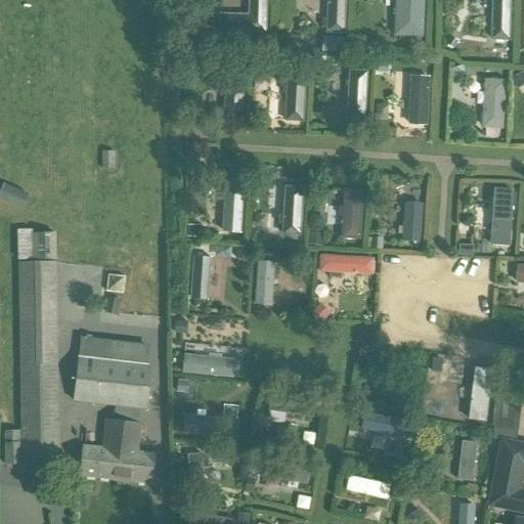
[(220,15),(219,35),(268,37),(268,0),(249,0),(249,16),(220,15)]
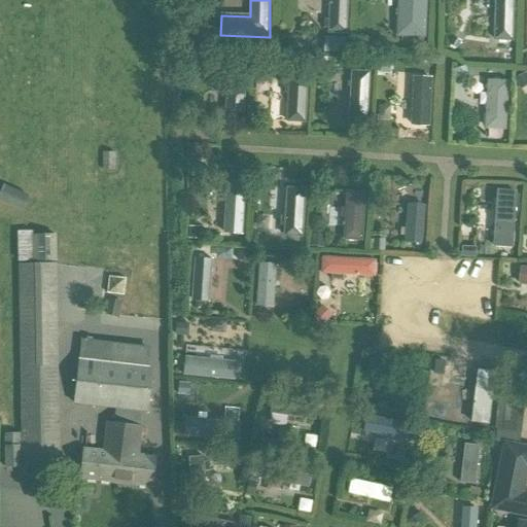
[(324,22),(324,30),(329,31),(328,36),(348,37),(349,0),(329,0),(329,22),(324,22)]
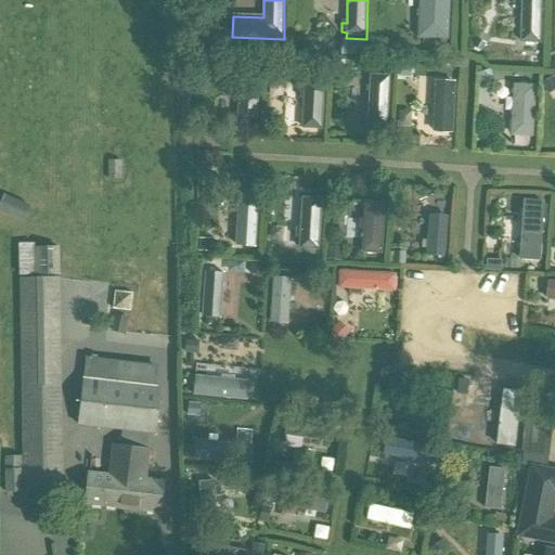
[(420,0),(418,41),(450,42),(451,0),(420,0)]
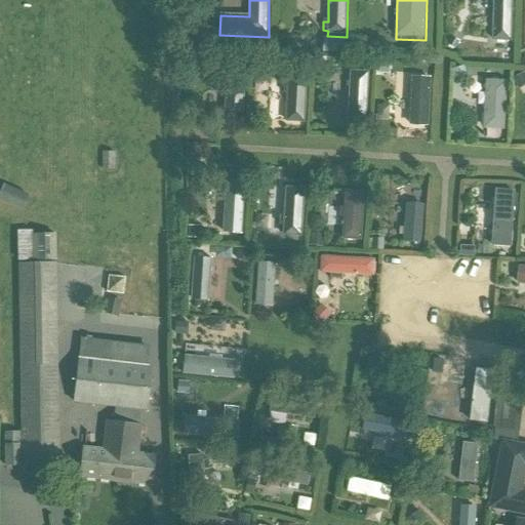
[(493,0),(492,43),(513,43),(514,0),(493,0)]
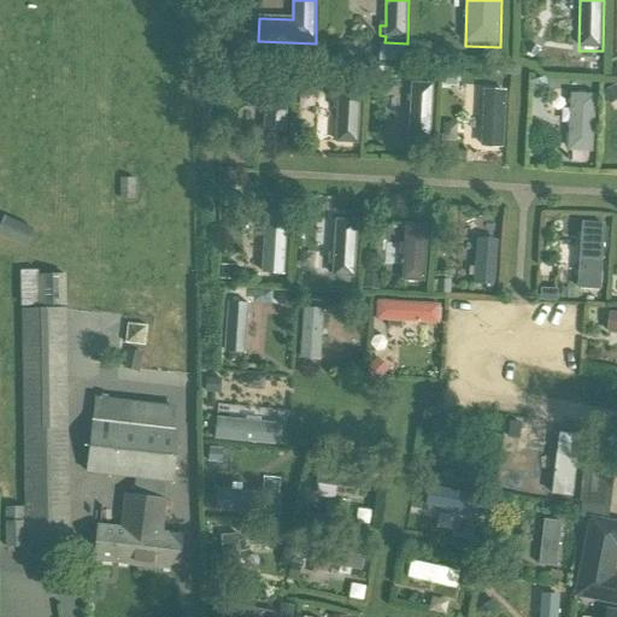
[(457,77),(445,76),(444,89),(456,89),(457,77)]
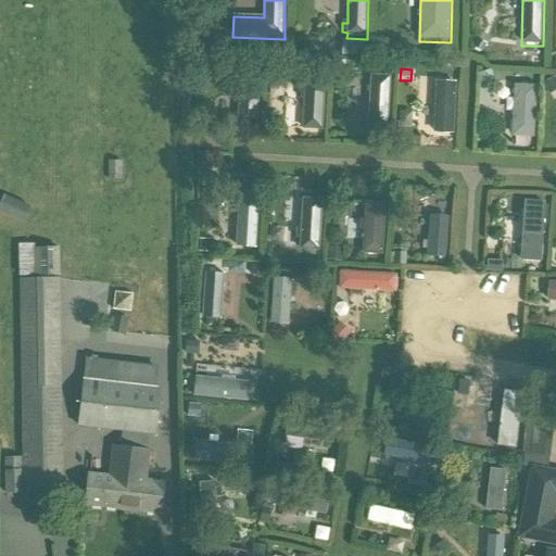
[(281,70),(269,70),(268,81),(281,81),(281,70)]
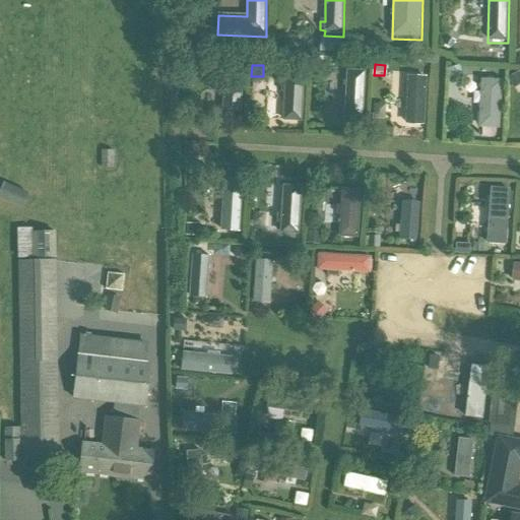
[(450,67),(447,68),(450,78),(460,75),(458,65),(450,67)]
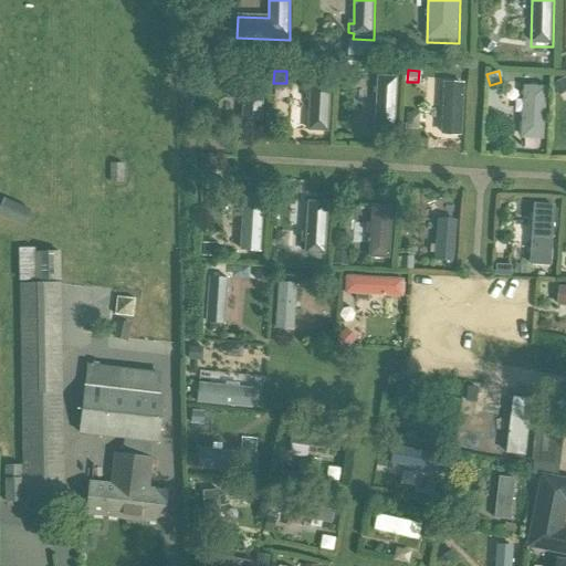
[(239,87),(238,97),(243,97),(241,129),(262,130),(265,77),(244,76),(244,88),(239,87)]
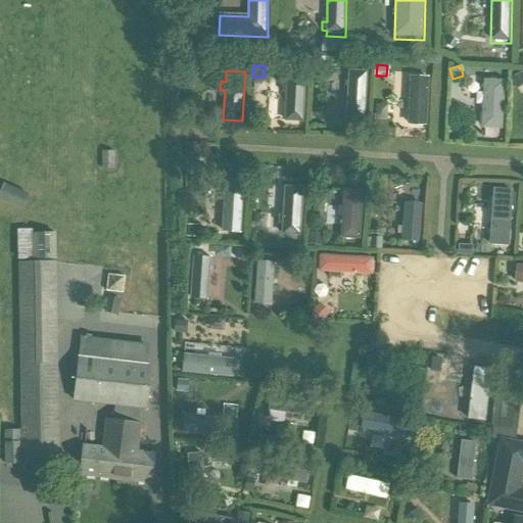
[(522,76),(521,72),(511,78),(516,88),(522,84),(522,76)]
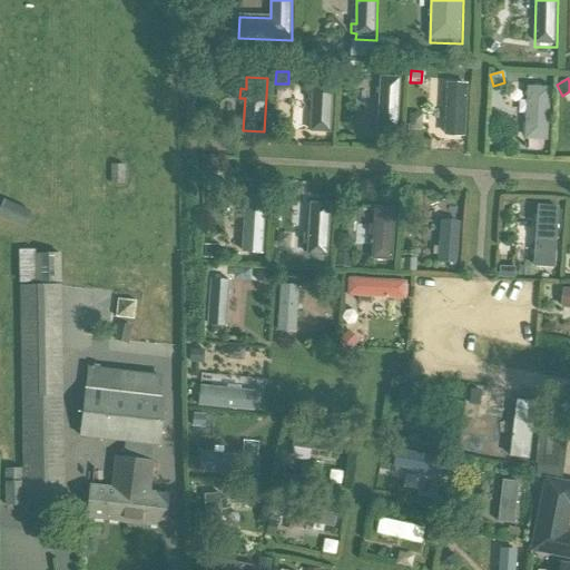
[(381,79),(377,133),(399,134),(402,80),(381,79)]
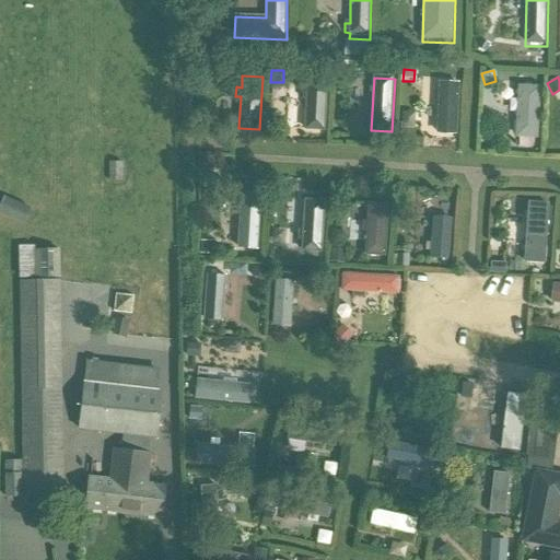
[(302,92),(301,101),(306,101),(305,132),(326,133),(328,81),(307,80),(307,92),(302,92)]
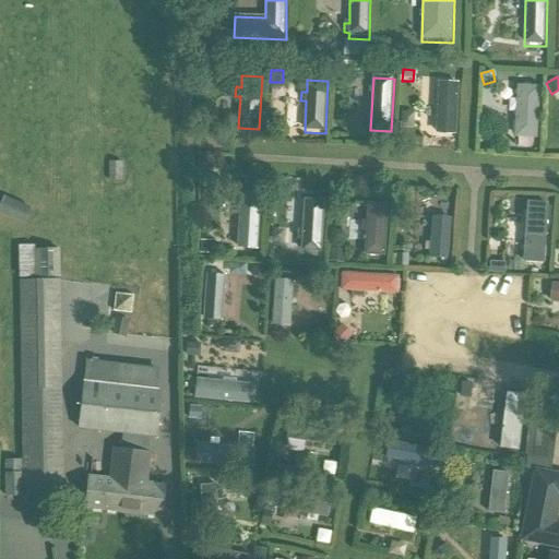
[(439,84),(436,135),(456,137),(460,85),(439,84)]
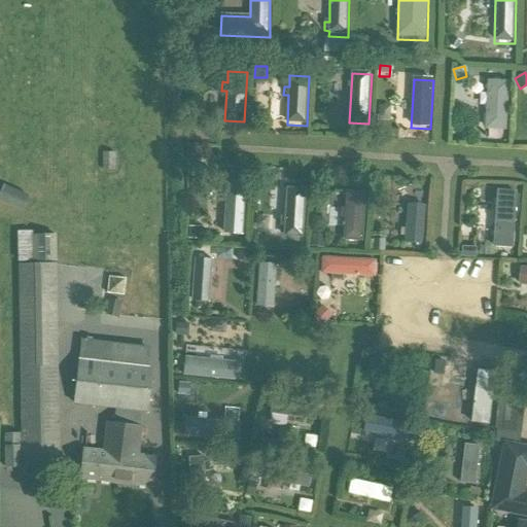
[(490,79),(487,128),(507,130),(511,80),(490,79)]
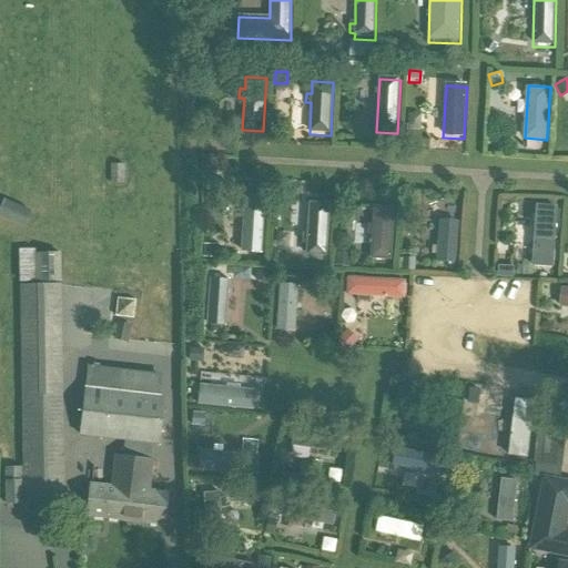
[(111,166),(110,185),(124,185),(124,166),(111,166)]
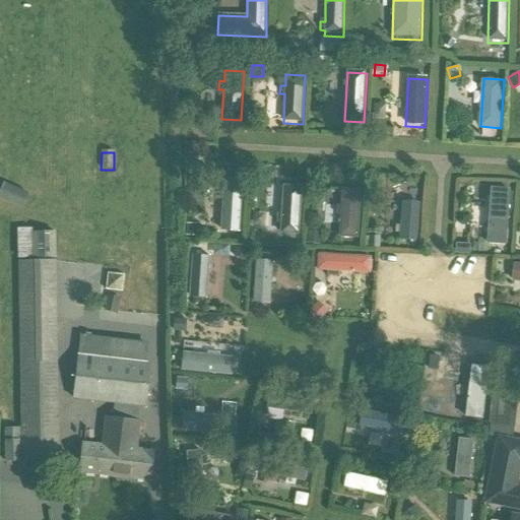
[(385,180),(383,194),(398,195),(400,182),(385,180)]
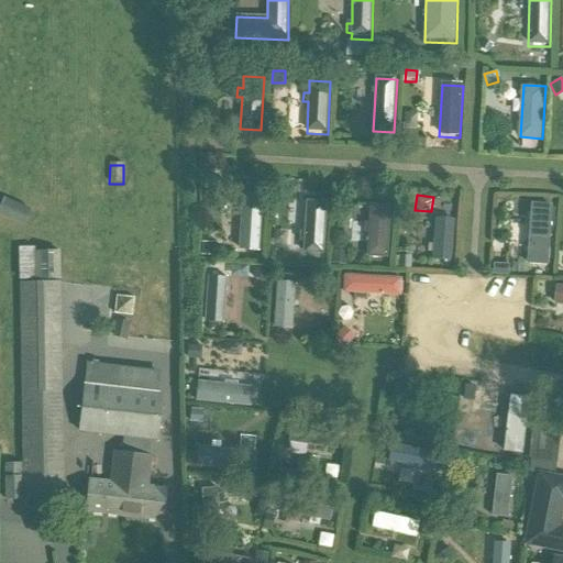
[(4,199),(0,208),(0,217),(23,228),(31,211),(4,199)]
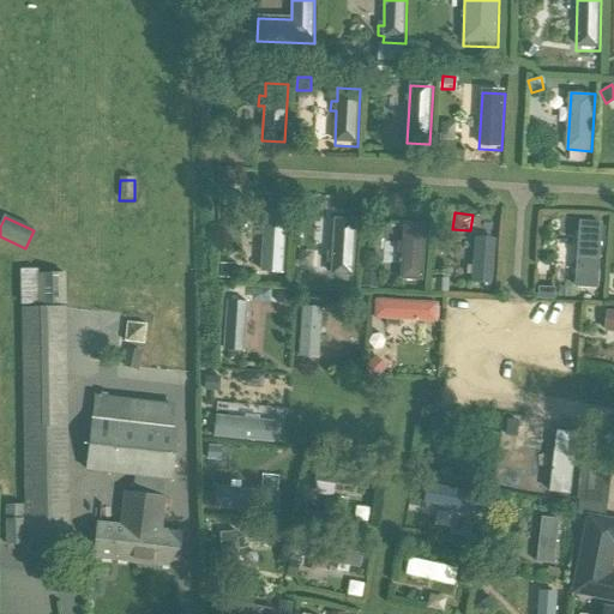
[(327,254),(326,265),(331,265),(330,278),(354,281),(357,223),(335,221),(332,254),(327,254)]
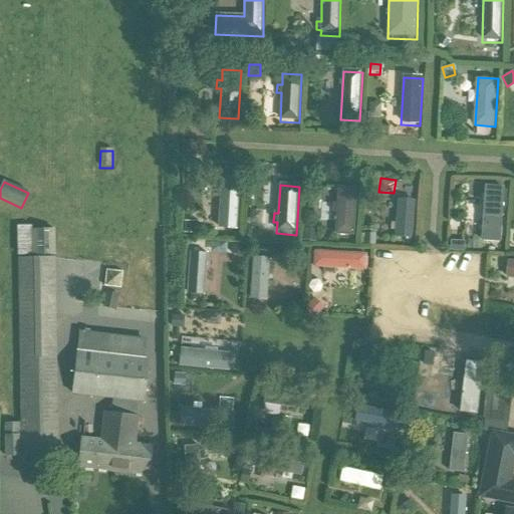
[(217,205),(217,213),(222,213),(222,227),(236,228),(238,190),(223,189),(222,205),(217,205)]
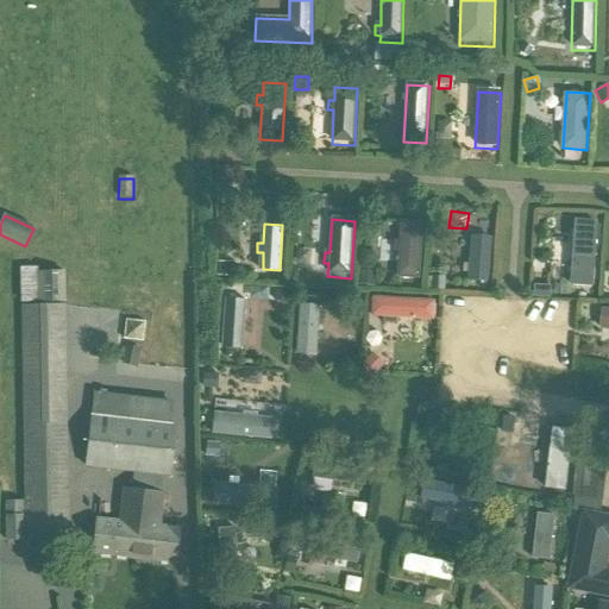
[(395,243),(395,253),(399,255),(397,281),(421,282),(424,225),(401,224),(400,244),(395,243)]
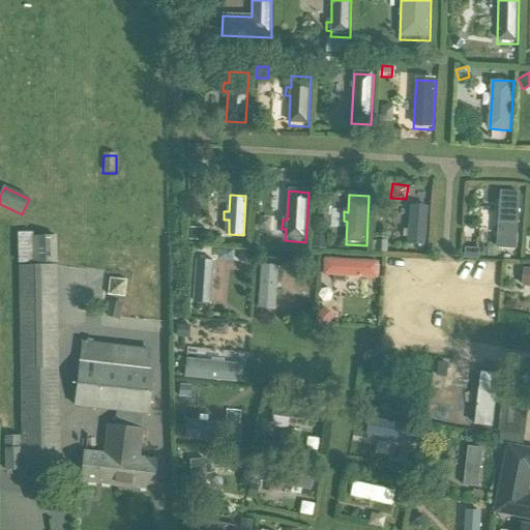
[(504,200),(502,248),(520,249),(523,201),(504,200)]
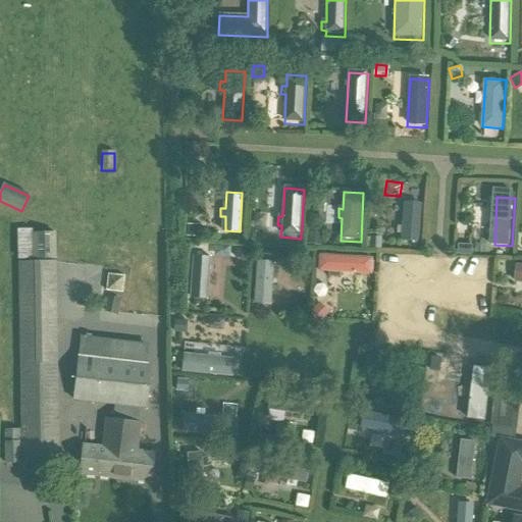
[(406,202),(404,240),(420,241),(423,203),(406,202)]
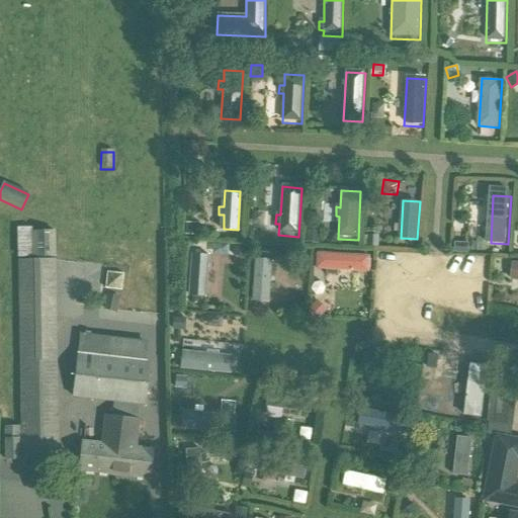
[(196,235),(196,223),(184,223),(184,234),(196,235)]
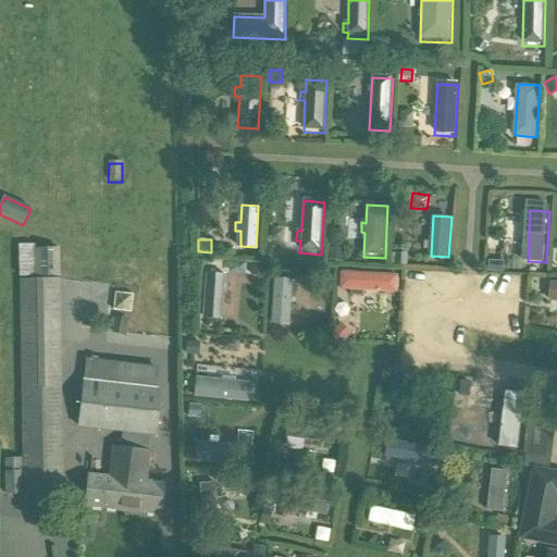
[(272,258),(276,248),(267,244),(262,254),(272,258)]
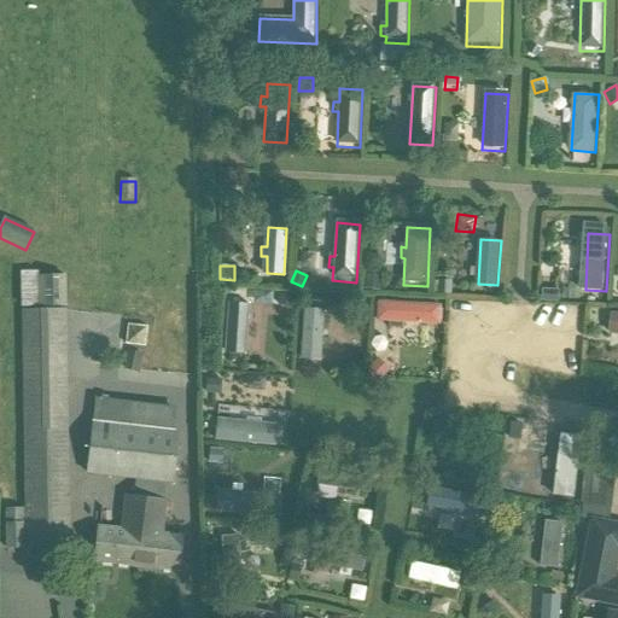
[(68,277),(39,274),(39,309),(66,309),(68,277)]
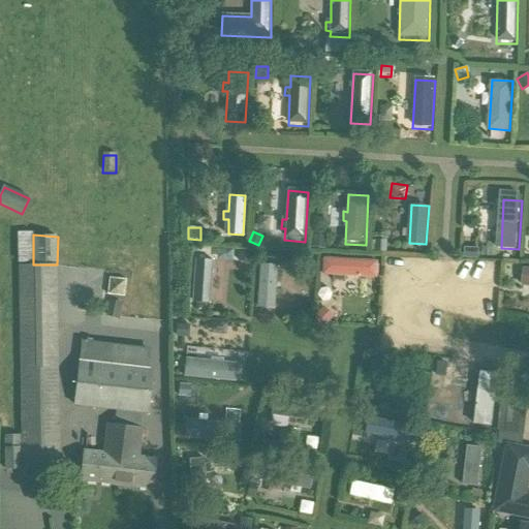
[(312,236),(311,247),(323,248),(324,237),(312,236)]
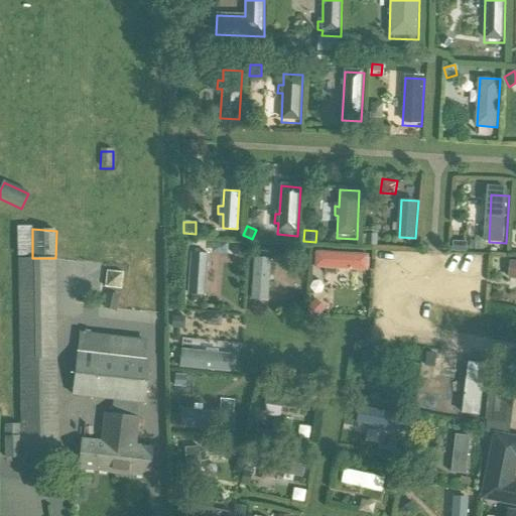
[(365,234),(365,245),(376,245),(376,235),(365,234)]
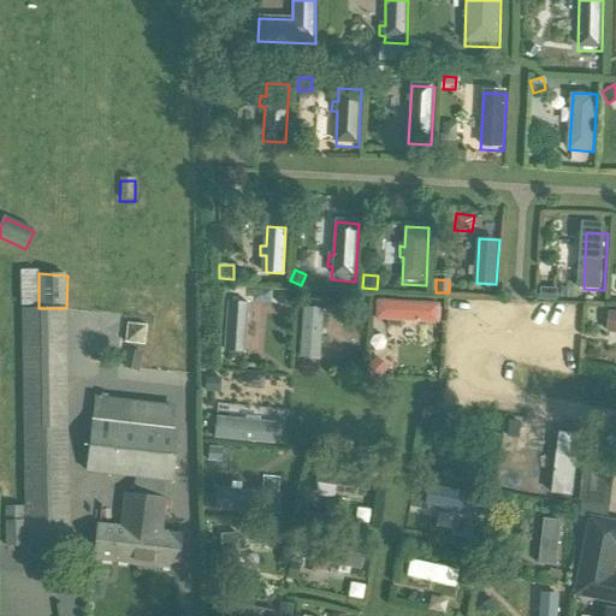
[(552,288),(540,286),(539,297),(551,298),(552,288)]
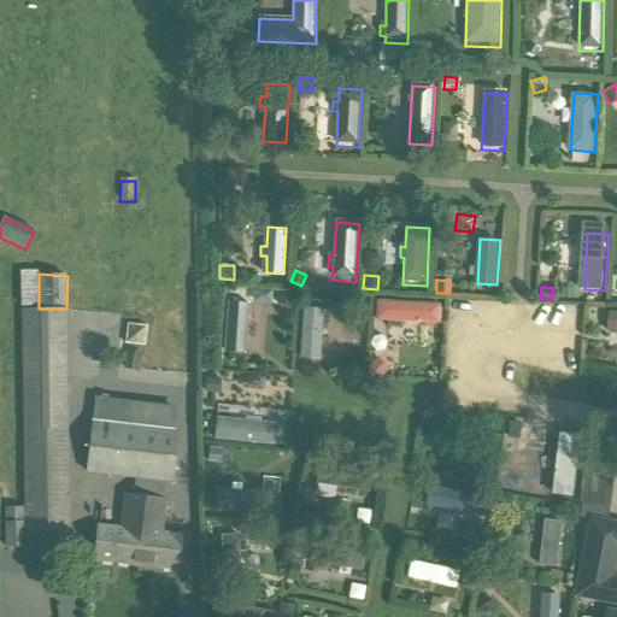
[(112,292),(113,329),(131,328),(130,292),(112,292)]
